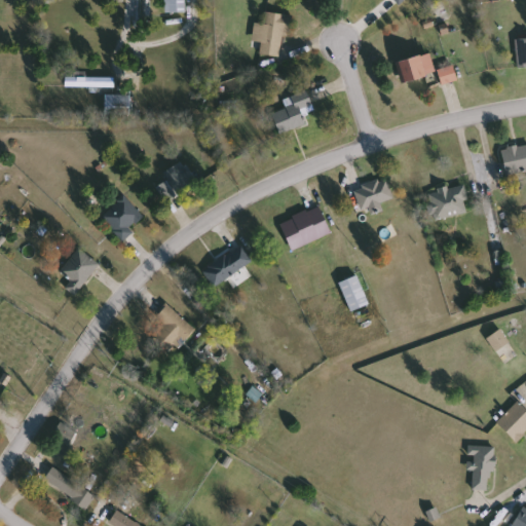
[(165,12),(165,0),(186,0),(186,12),(165,12)]
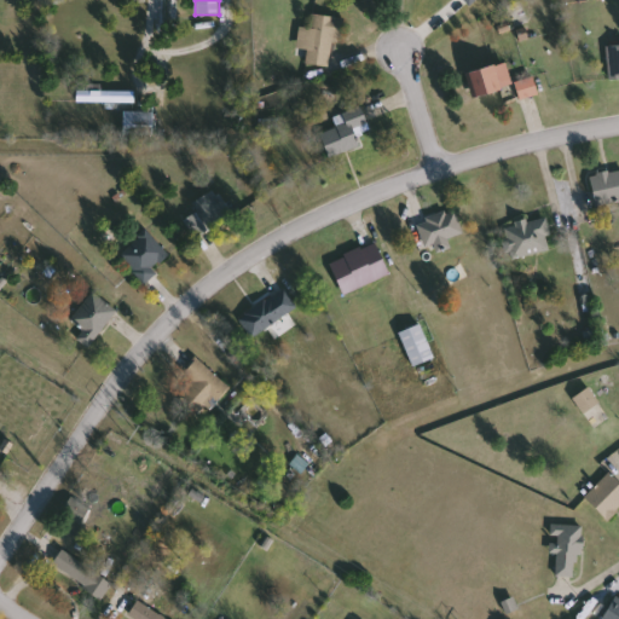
[(299,48),(302,13),(340,17),(334,67),(307,64),(310,50),(299,48)]
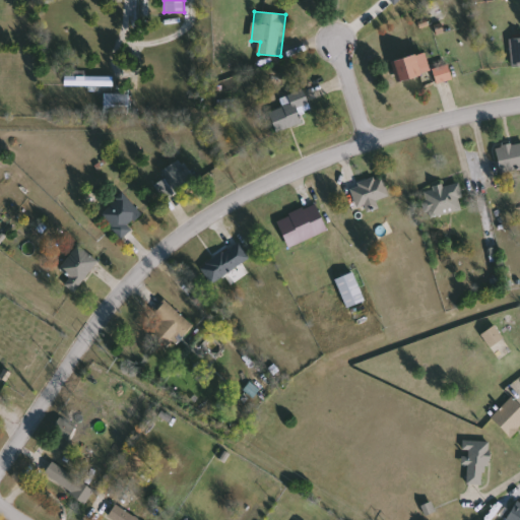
[(519,38),(519,66),(512,66),(511,38),(519,38)]
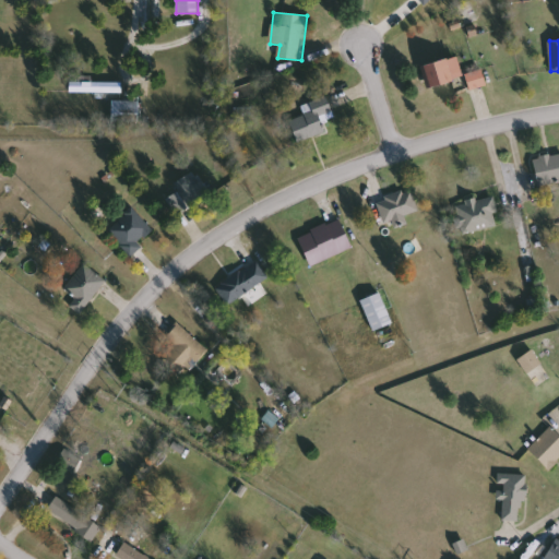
[(421,67),(455,55),(463,76),(428,87),(421,67)]
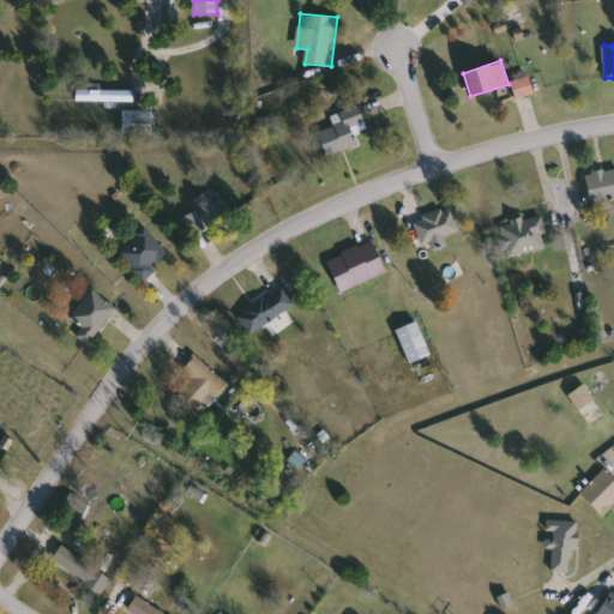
[(535,92),(517,100),(511,82),(529,76),(535,92)]
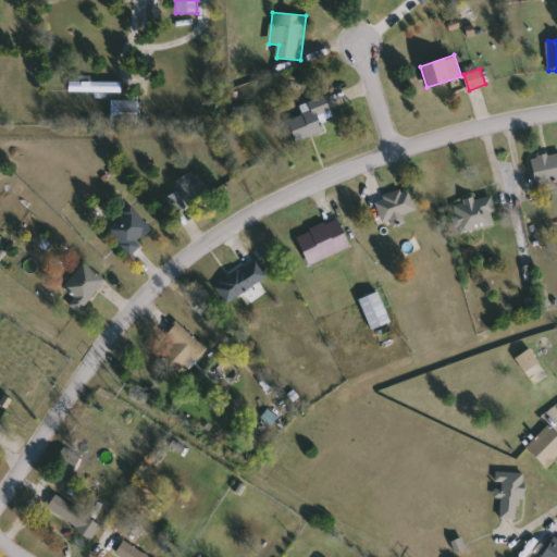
[(70,79),(121,79),(121,94),(70,93),(70,79)]
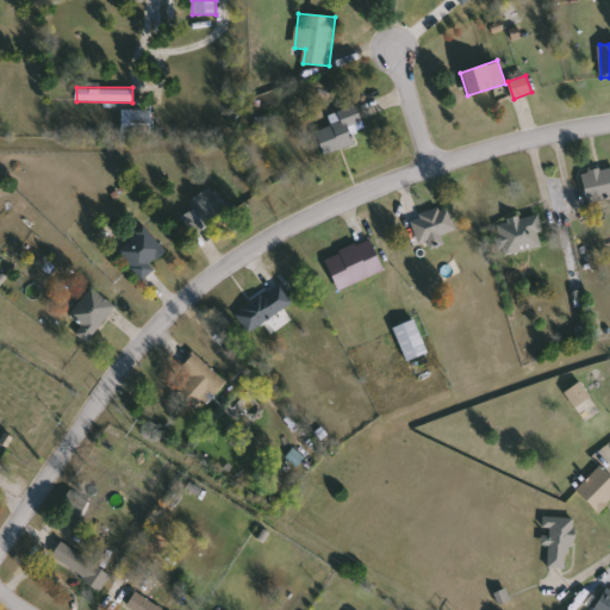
[(316,132),(335,125),(330,114),(356,105),(363,123),(350,129),(355,143),(324,155),(316,132)]
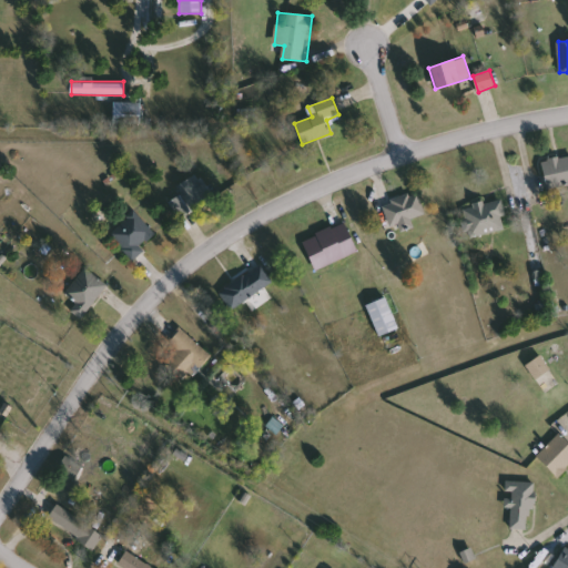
[(142,102),(142,122),(114,122),(114,102),(142,102)]
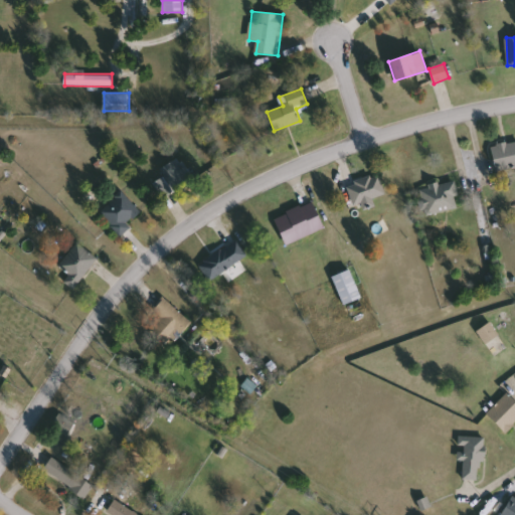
[(491,146),(514,141),(514,168),(496,172),(491,146)]
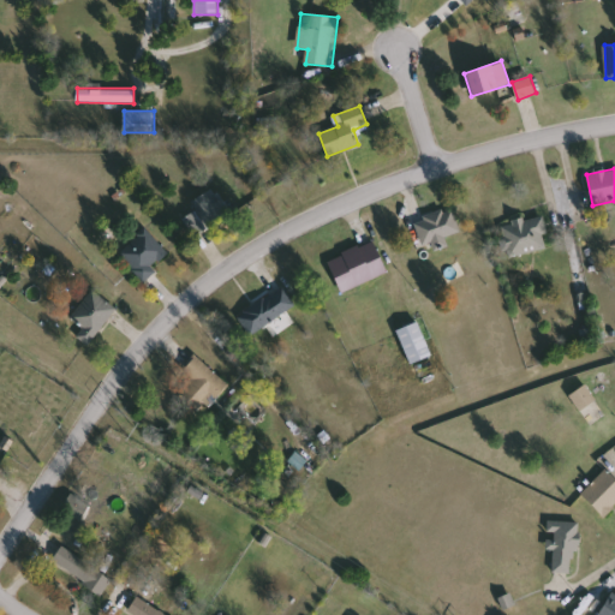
[(191,199),(214,190),(227,220),(196,234),(187,215),(197,212),(191,199)]
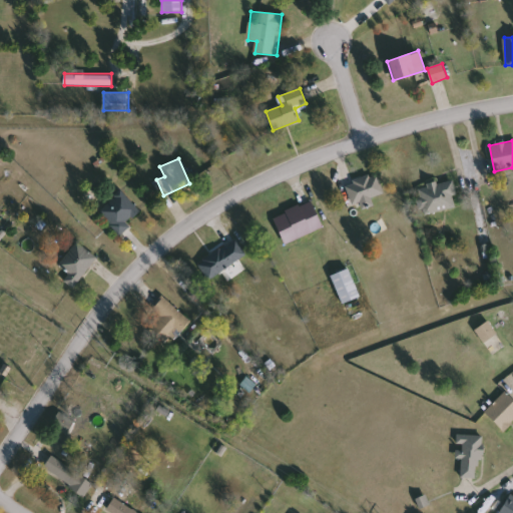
[(373,202),(354,208),(347,182),(378,173),(384,193),(372,197),(373,202)]
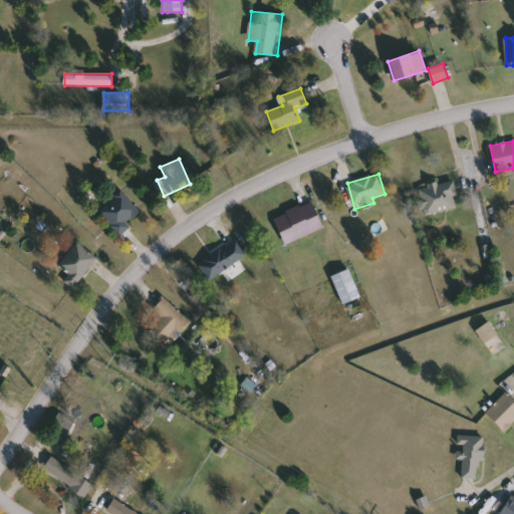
[(457,210),(423,211),(422,184),(457,183),(457,210)]
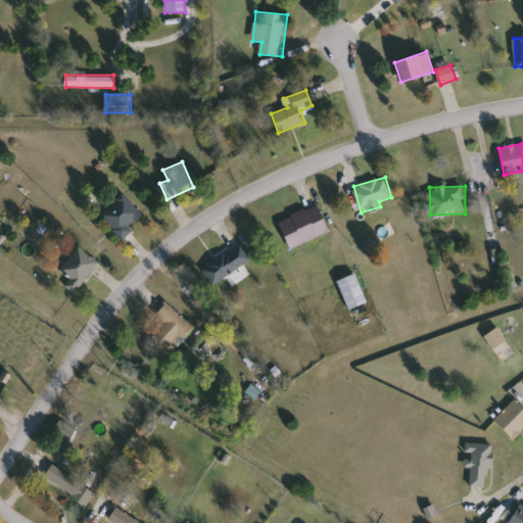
[(144,214),(131,227),(133,229),(124,239),(100,216),(123,193),(144,214)]
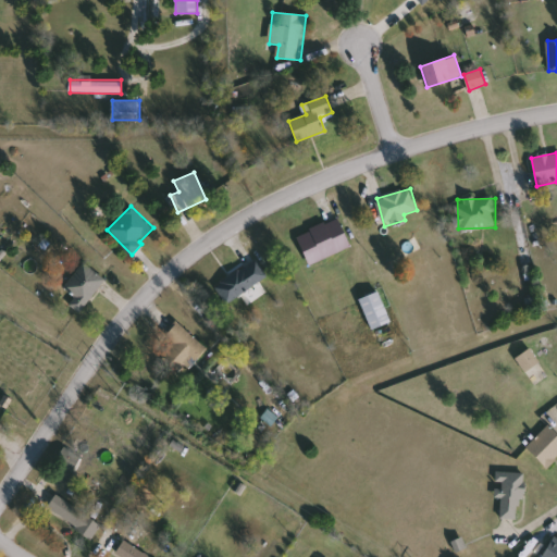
[(297,235),(338,218),(351,247),(309,264),(297,235)]
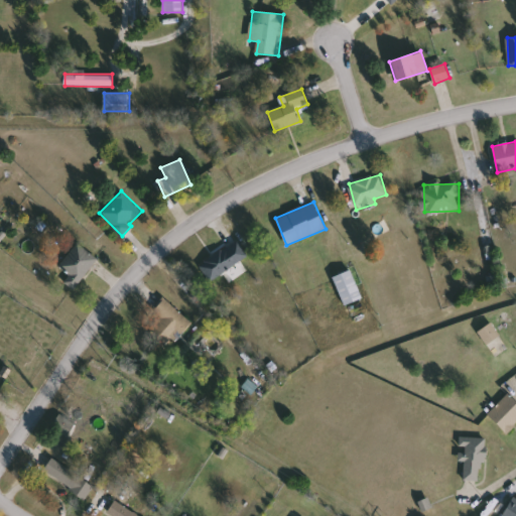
[(200,262),(238,240),(249,258),(210,280),(200,262)]
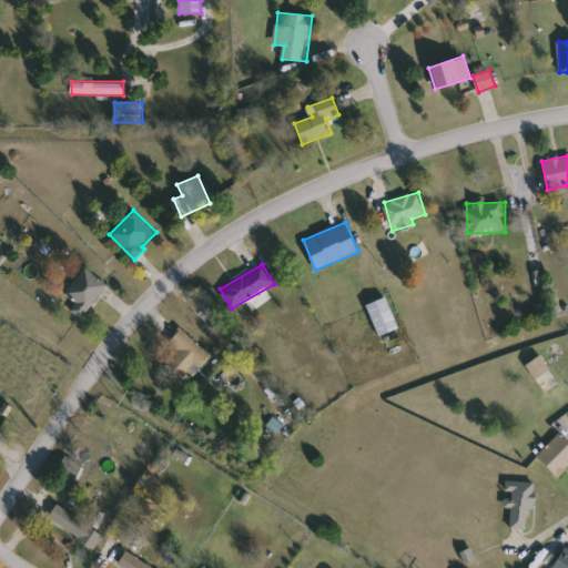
[(78,302),(66,292),(87,267),(109,285),(81,318),(71,311),(78,302)]
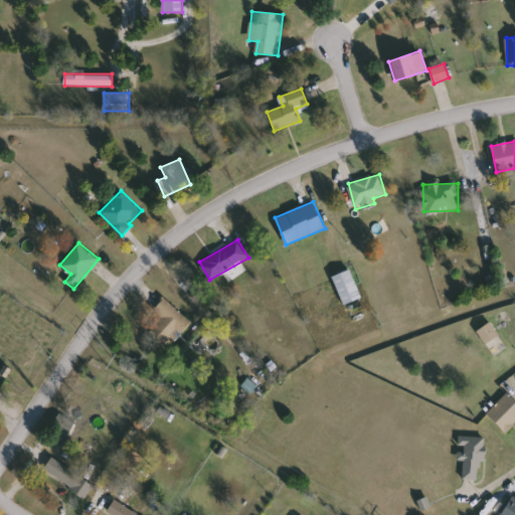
[(334,275),(352,270),(360,300),(342,305),(334,275)]
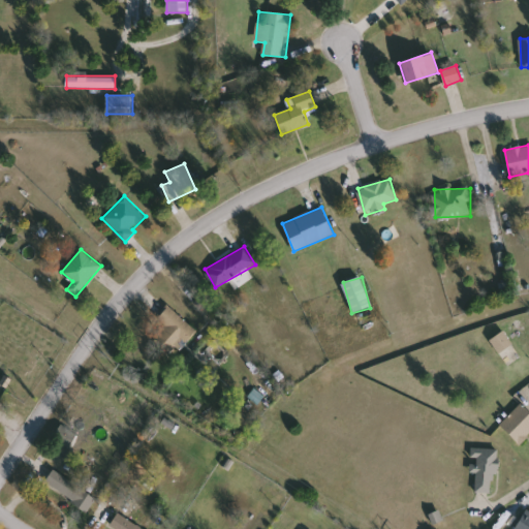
[(170,353),(154,340),(165,327),(158,319),(168,307),(197,332),(180,351),(176,347),(170,353)]
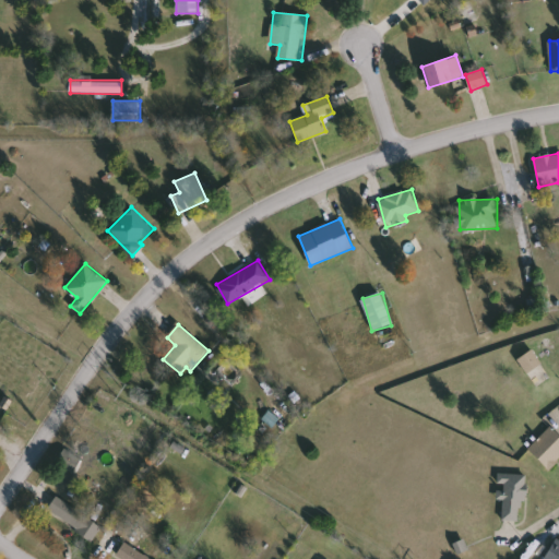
[(558,461),(549,471),(528,450),(550,427),(558,436),(558,461)]
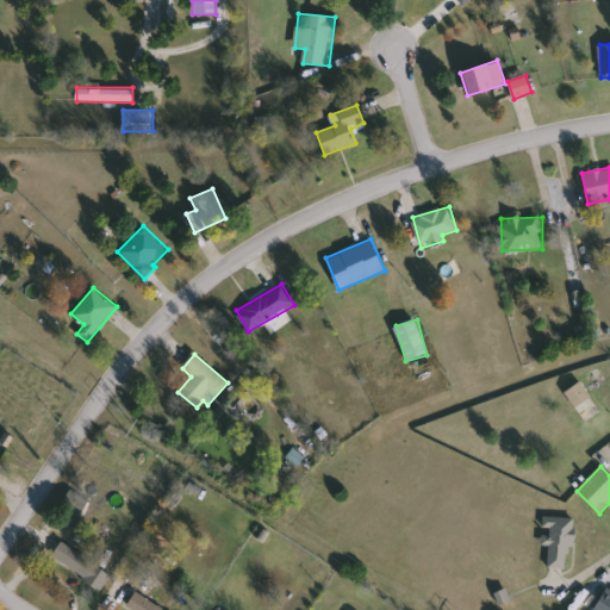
[(88,503),(79,516),(62,504),(72,491),(88,503)]
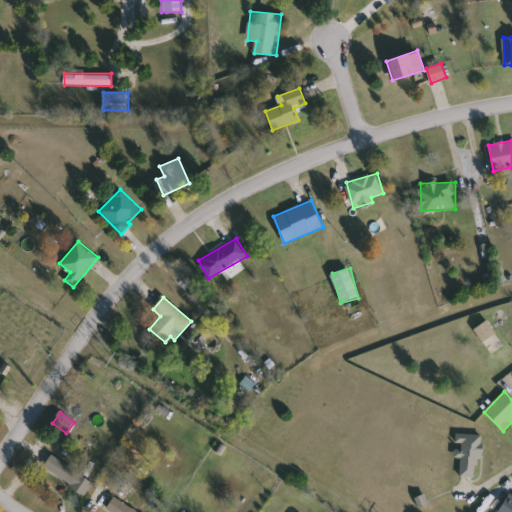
[(479,478),(460,477),(461,457),(455,457),(456,434),(481,435),(479,478)]
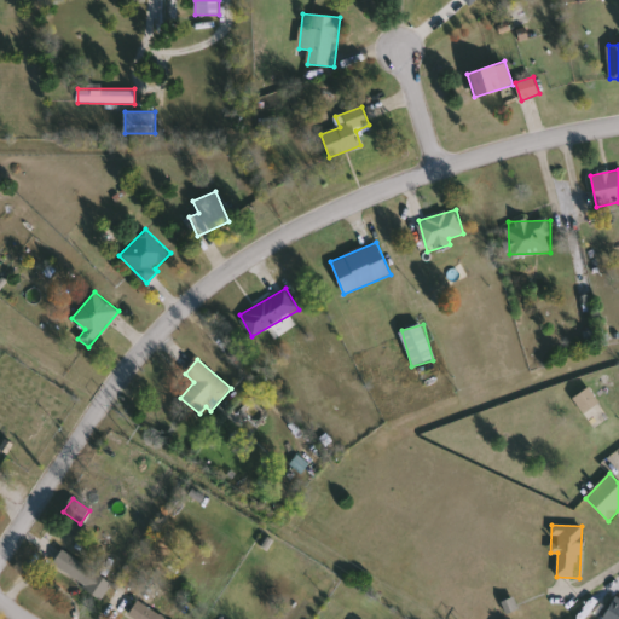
[(111,588),(99,602),(53,562),(67,548),(111,588)]
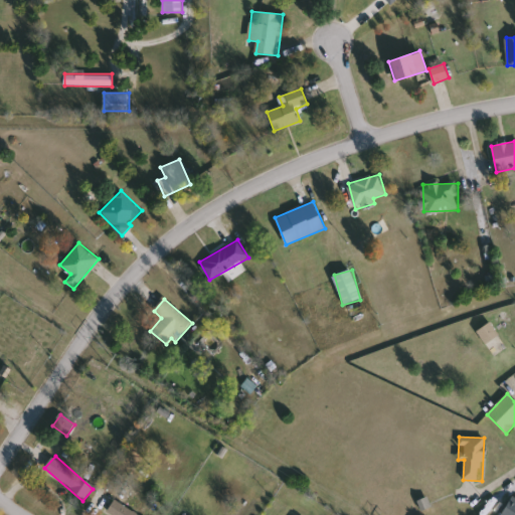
[(514,514),(499,514),(514,495),(514,514)]
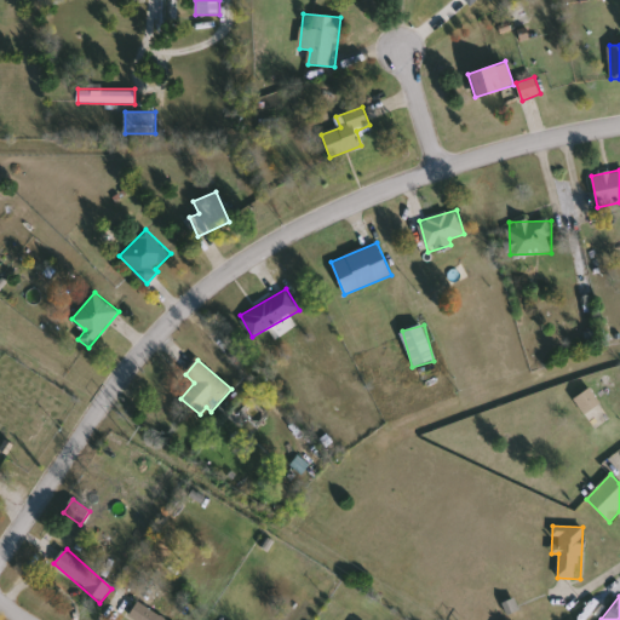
[(132,619),(127,616),(138,601),(166,619),(132,619)]
